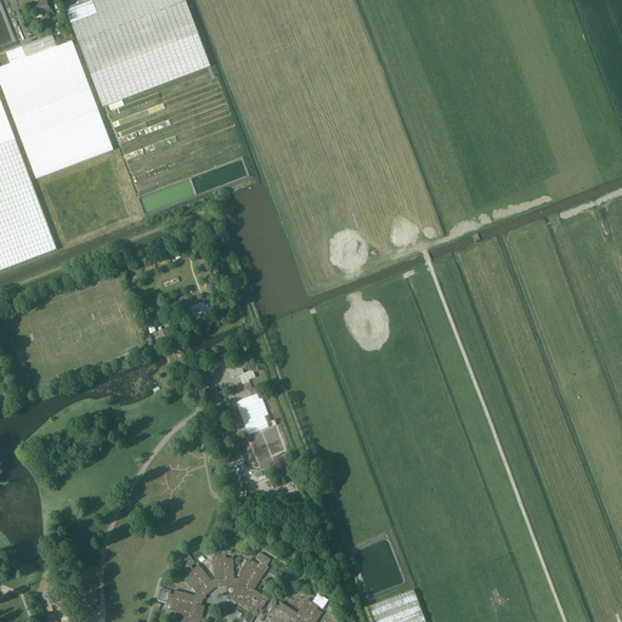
[(103,108),(211,67),(185,0),(90,0),(66,10),(103,108)]
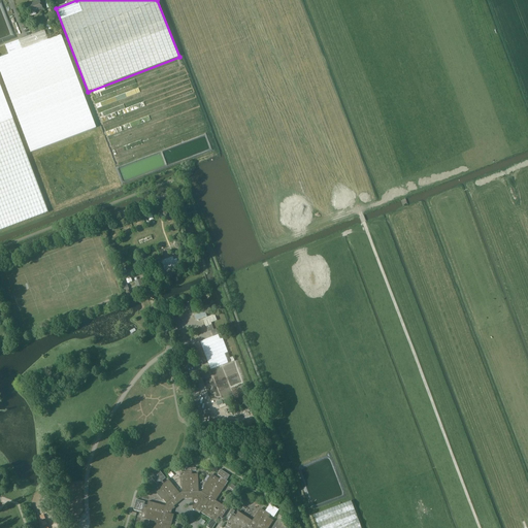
[(32,13),(43,9),(39,1),(36,2),(29,5),(32,13)]
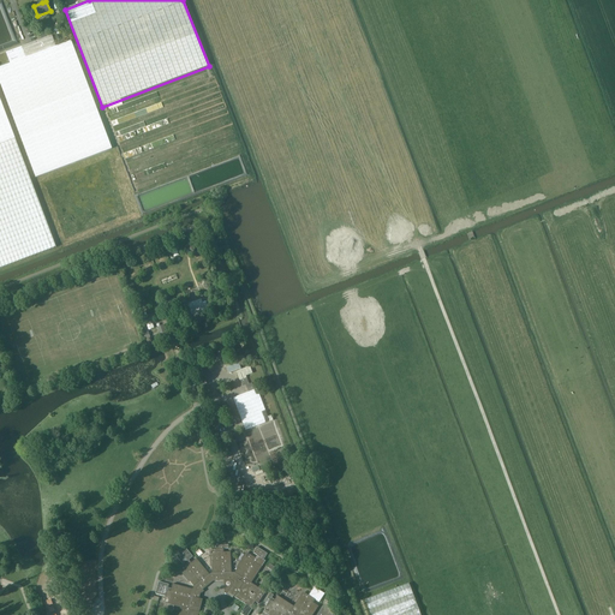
[(57,47),(52,36),(6,53),(11,64),(0,67),(0,82),(36,178),(113,149),(71,41),(57,47)]
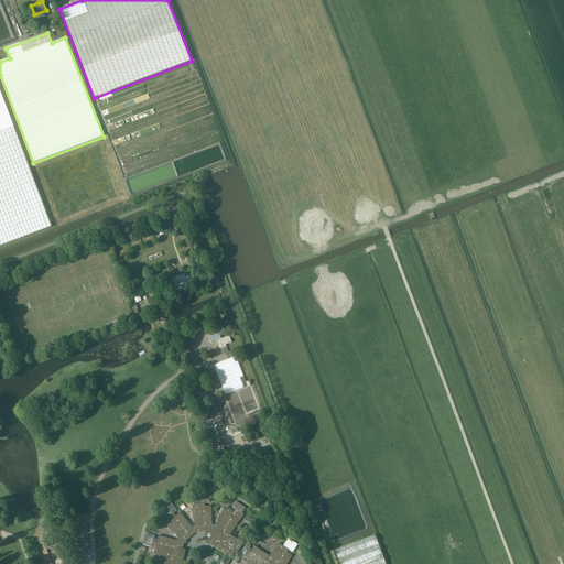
[(0,246),(52,227),(0,89),(0,246)]
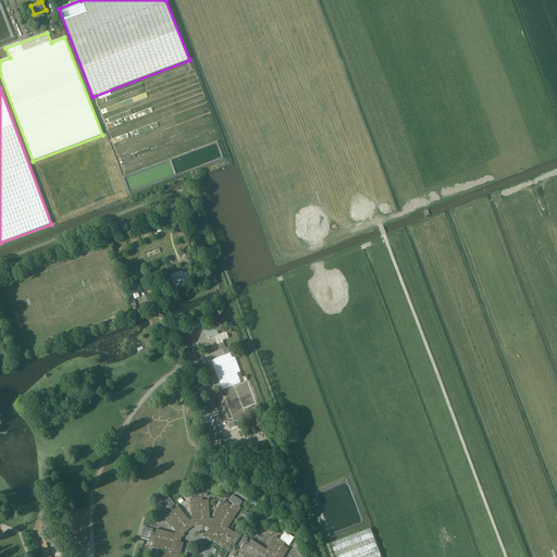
[(171,275),(174,284),(175,287),(190,282),(187,274),(183,276),(182,271),(171,275)]
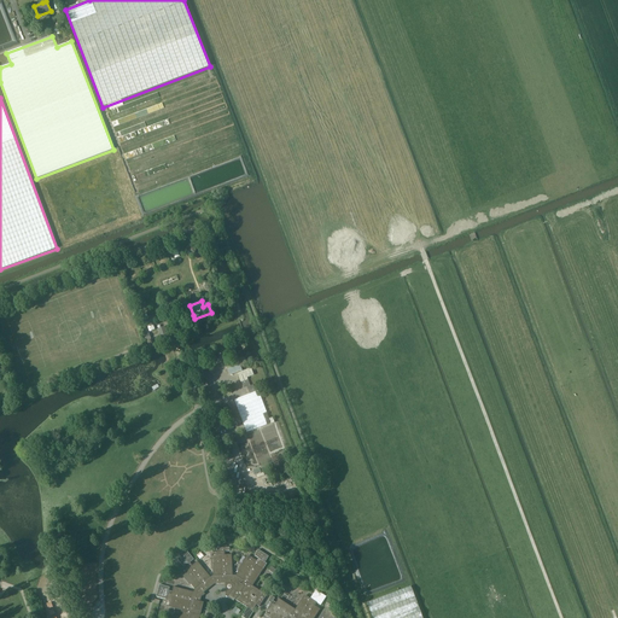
[(233,363),(232,359),(225,362),(226,366),(229,375),(243,371),(239,361),(233,363)]
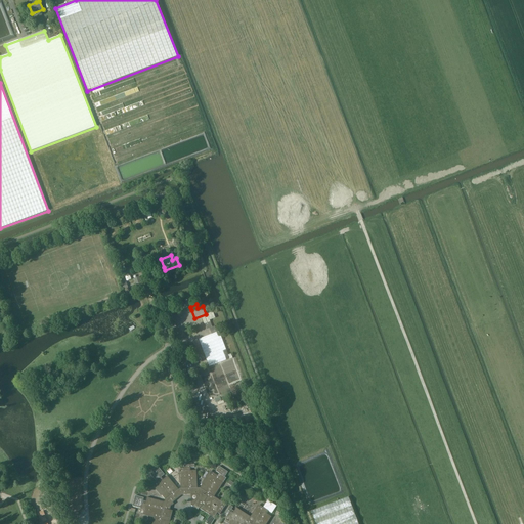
[(179,331),(170,307),(165,309),(172,330),(172,329),(174,333),(179,331)]
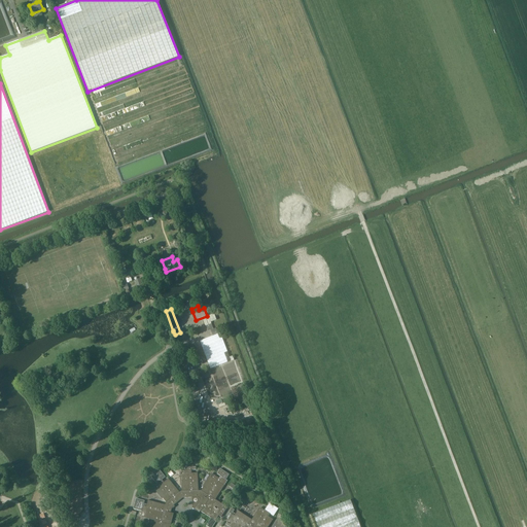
[(206,326),(208,331),(211,330),(213,336),(218,334),(216,328),(214,329),(212,323),(211,322),(216,320),(214,314),(210,315),(203,318),(206,326)]
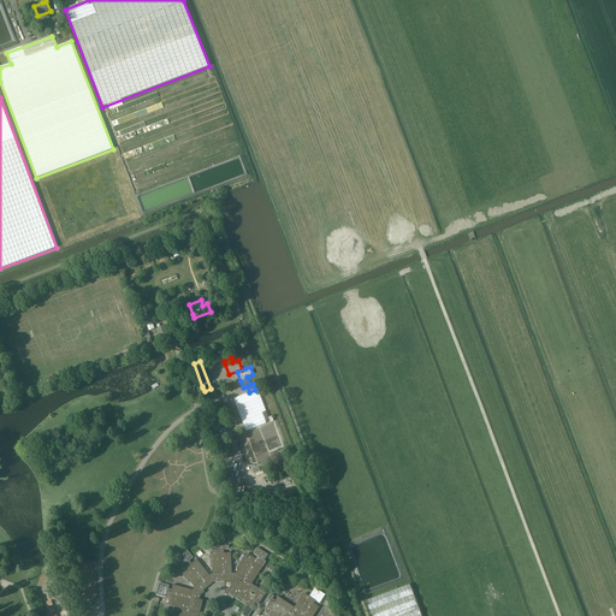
[(258,389),(234,398),(247,431),(271,422),(274,421),(272,416),(268,418),(258,389)]
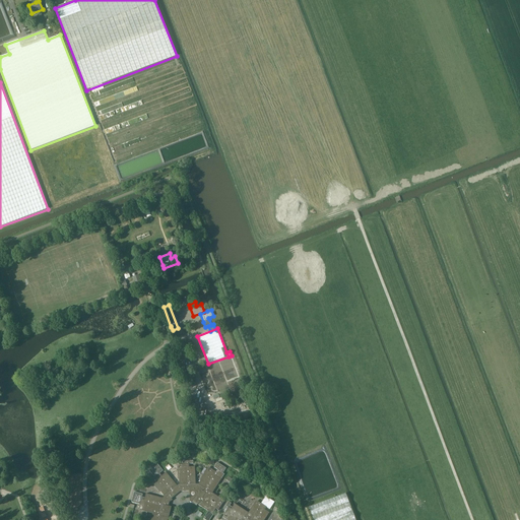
[(134,492),(133,496),(132,502),(140,505),(139,510),(152,514),(150,519),(168,519),(172,507),(169,506),(170,502),(171,502),(173,500),(172,499),(181,492),(190,491),(190,502),(197,506),(198,505),(208,511),(203,519),(205,519),(209,519),(213,515),(212,514),(216,509),(218,511),(224,501),(212,493),(224,474),(222,473),(225,468),(217,462),(214,467),(217,470),(216,472),(208,467),(200,479),(201,479),(199,483),(196,484),(195,466),(189,467),(189,464),(193,463),(193,460),(183,461),(183,464),(178,464),(178,479),(179,479),(180,484),(178,485),(167,472),(161,476),(159,473),(164,470),(157,464),(149,470),(154,477),(150,481),(159,493),(160,492),(164,496),(164,498),(146,494),(144,500),(141,499),(143,495),(134,492)]
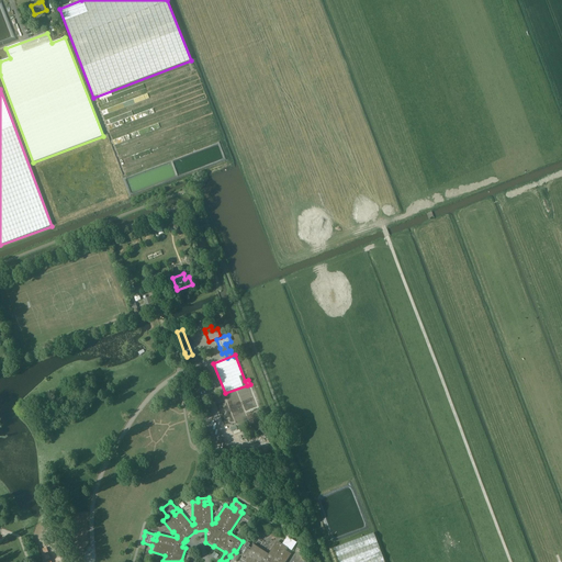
[(339,561),(384,561),(374,532),(334,548),(339,561)]
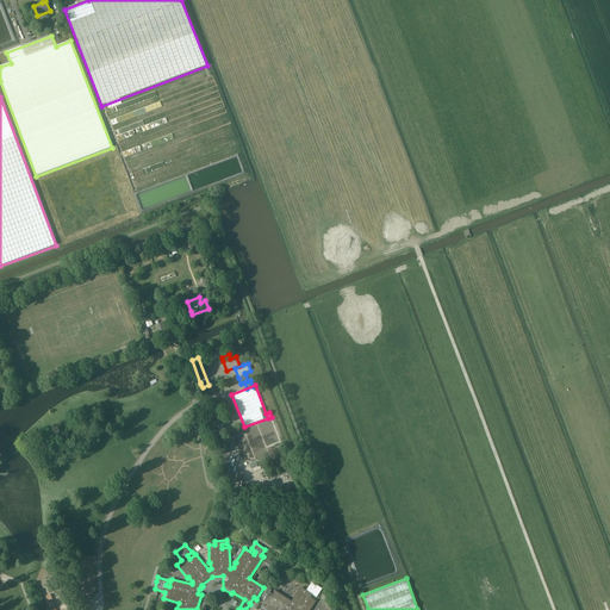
[(310,609),(316,602),(310,597),(312,595),(317,597),(322,589),(312,583),(306,591),(300,587),(292,602),(275,591),(272,597),(268,595),(272,590),(268,589),(262,598),(265,601),(261,607),(267,609),(310,609)]
